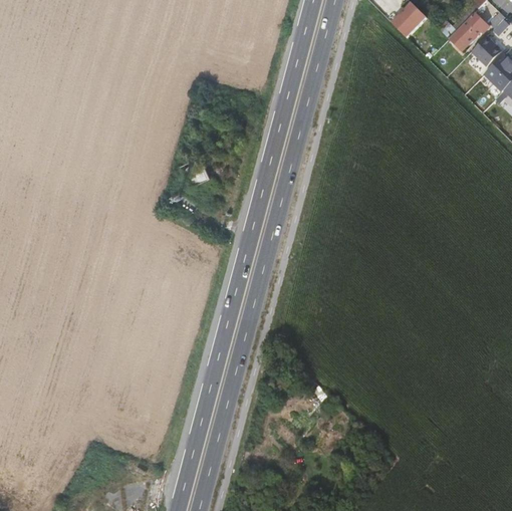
[(392,21),(407,35),(426,16),(411,1),(392,21)]
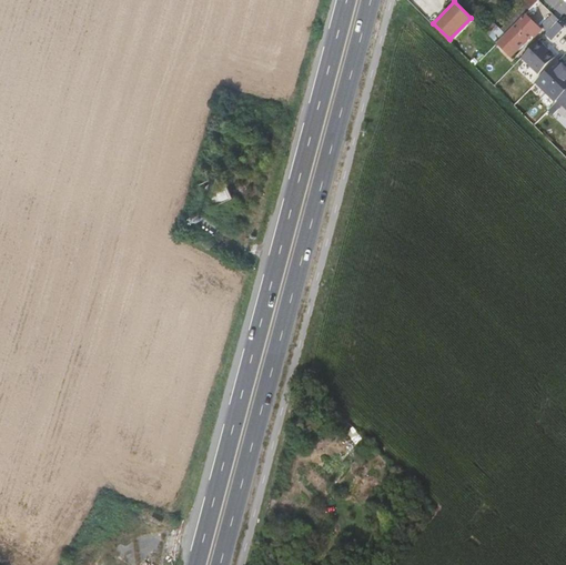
[(523,2),(498,28),(503,32),(523,12),(527,8),(523,2)]
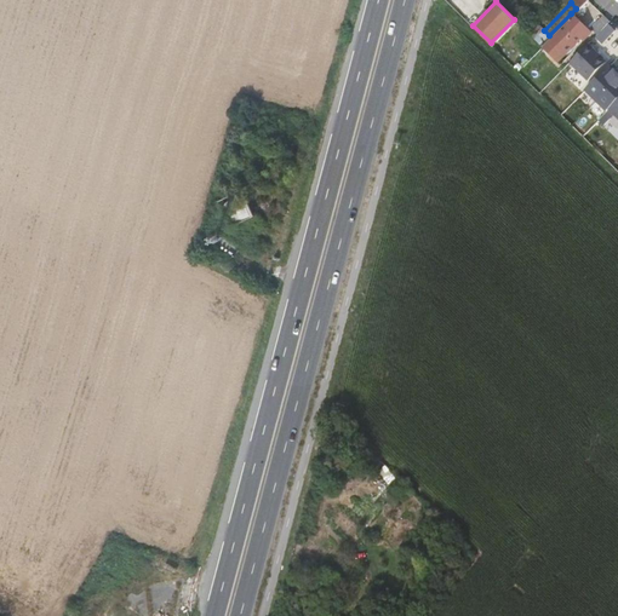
[(589,30),(571,13),(549,35),(544,30),(537,23),(528,33),(541,45),(541,44),(556,59),(579,36),(581,39),(589,30)]
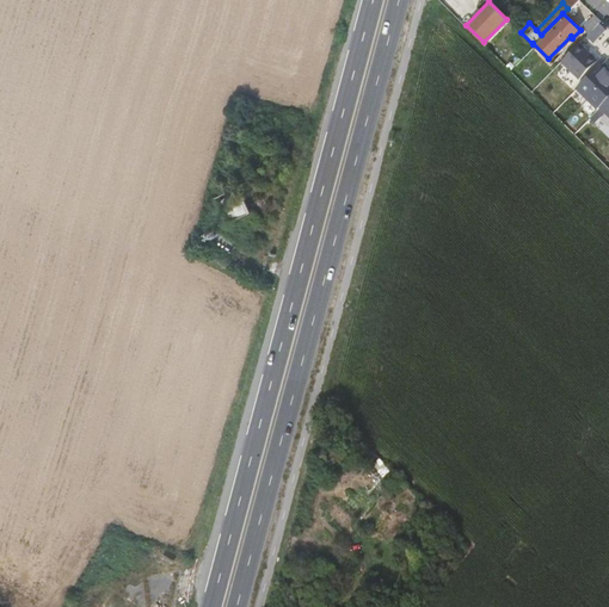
[(586,31),(597,20),(600,18),(594,13),(580,26),(586,31)]
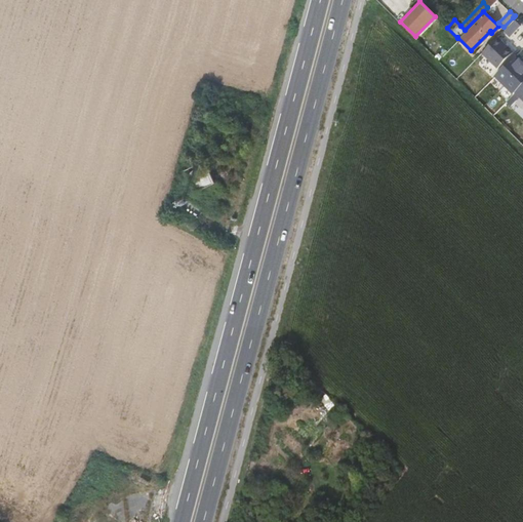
[(504,27),(503,28),(509,34),(519,24),(513,17),(504,27)]
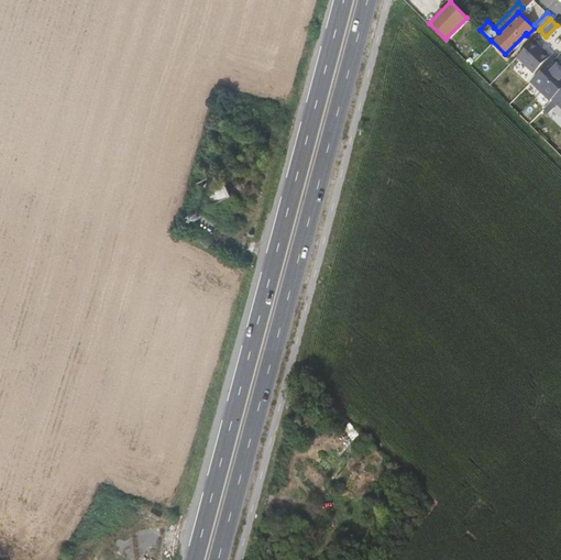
[(516,54),(532,70),(549,54),(532,37),(516,54)]
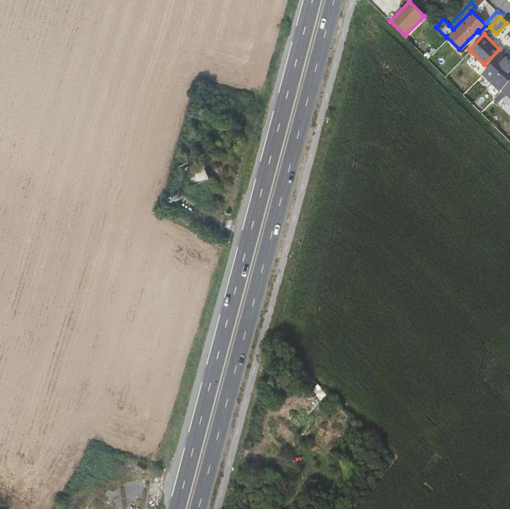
[(431,60),(437,65),(447,54),(441,49),(431,60)]
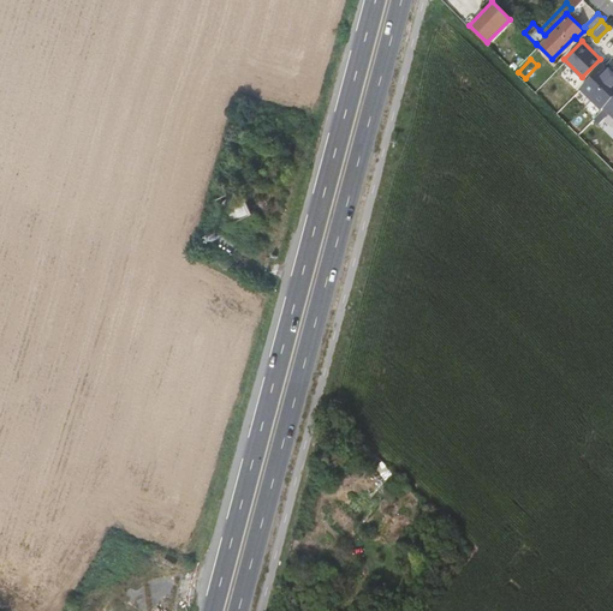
[(602,106),(612,115),(612,73),(602,64),(577,89),(599,111),(602,106)]
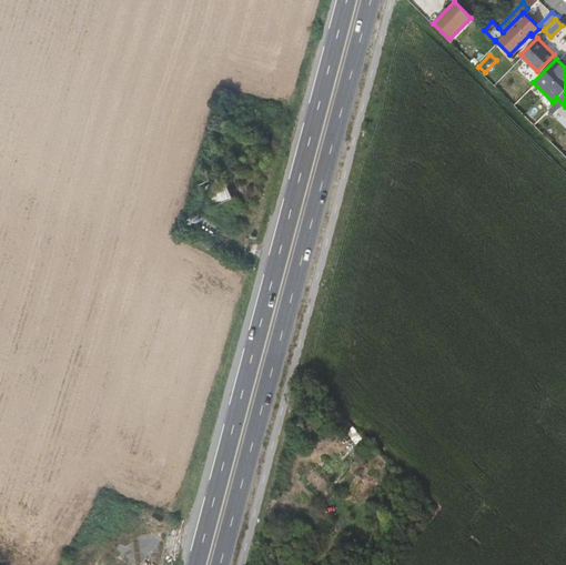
[(222,172),(200,183),(213,208),(234,195),(222,172)]
